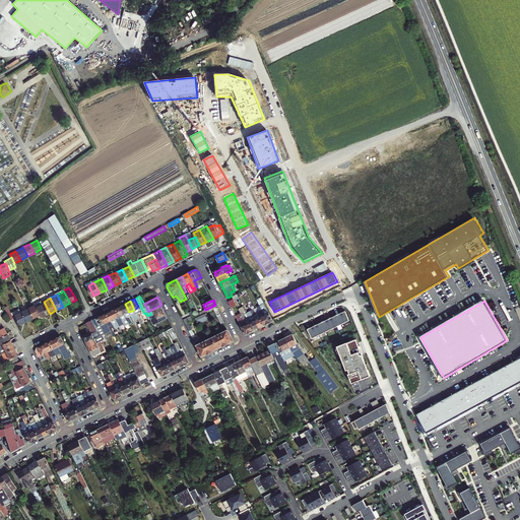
[(37,305),(42,315),(43,317),(50,314),(44,302),(37,305)]
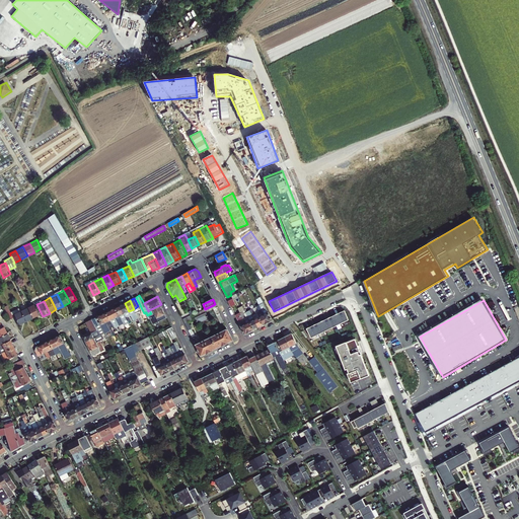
[(121,305),(125,313),(129,311),(125,303),(121,305)]
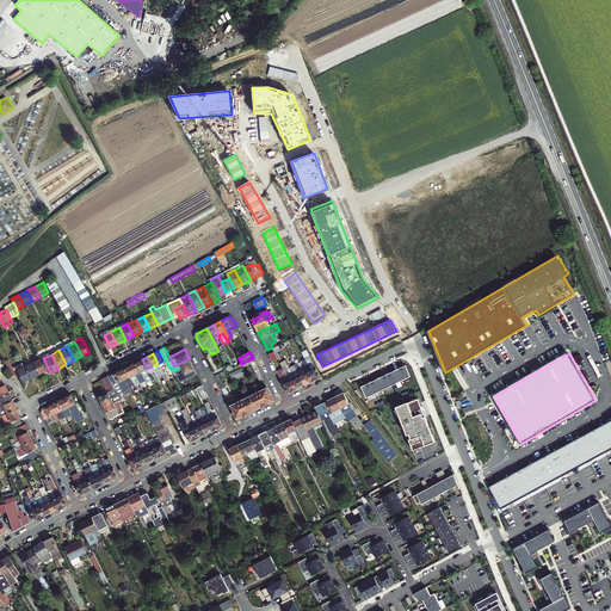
[(7,368),(8,366),(10,368),(14,377),(19,374),(24,382),(32,378),(26,366),(19,371),(12,358),(5,362),(7,368)]
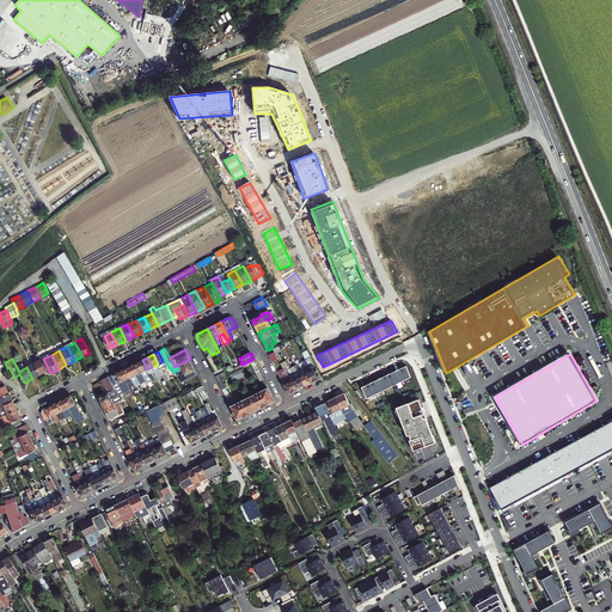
[(43,359),(35,363),(41,374),(49,371),(43,359)]
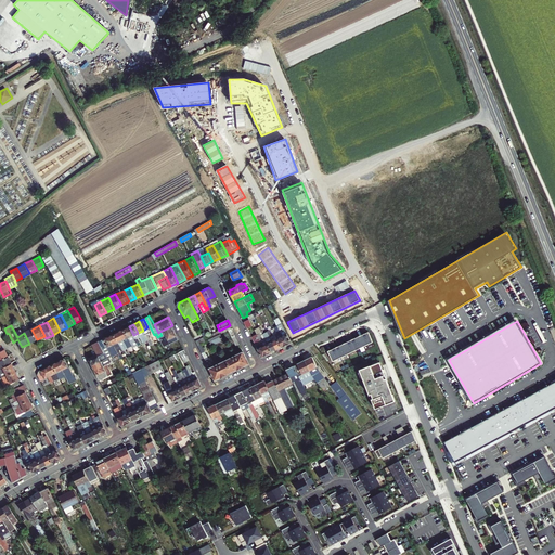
[(172,325),(164,330),(167,335),(175,331),(172,325)]
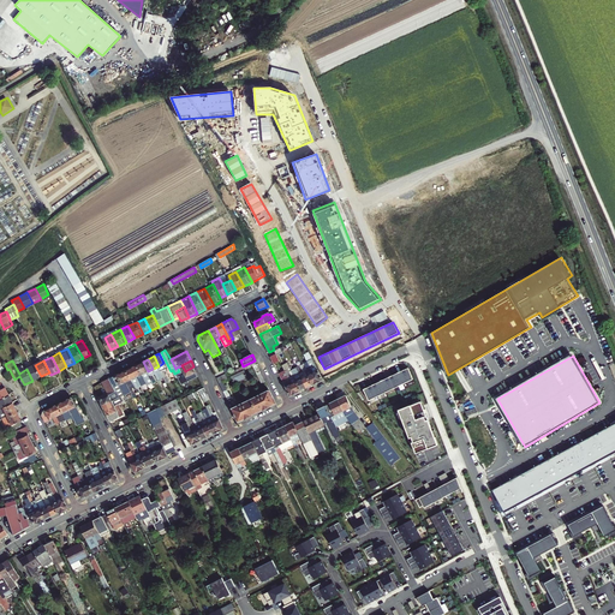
[(239,374),(244,371),(252,366),(257,364),(255,360),(243,366),(244,366),(238,370),(239,374)]
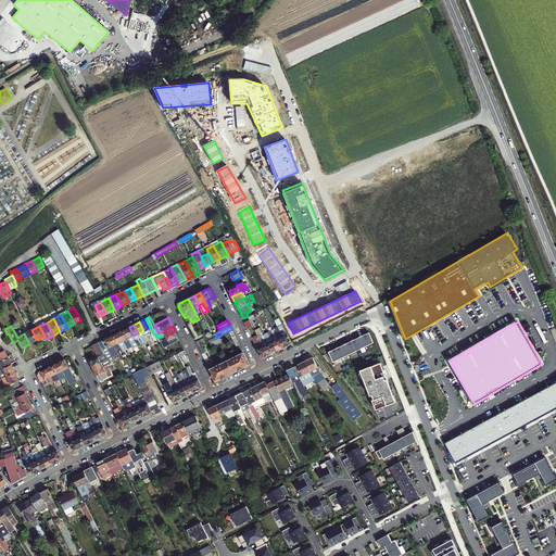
[(125,329),(129,338),(134,336),(129,327),(125,329)]
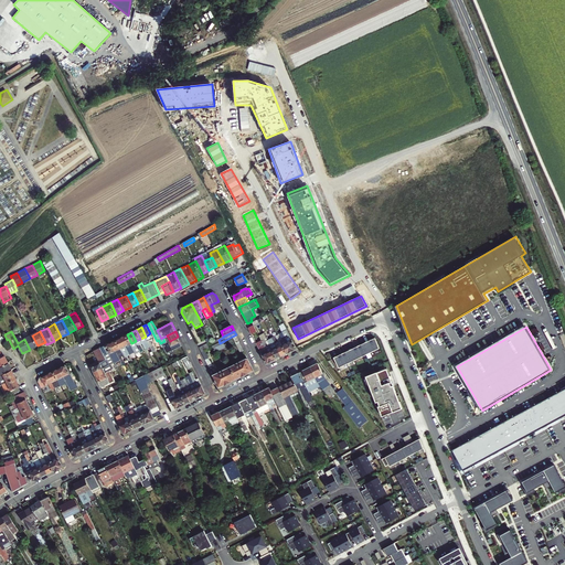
[(127,334),(121,337),(127,345),(131,343),(127,334)]
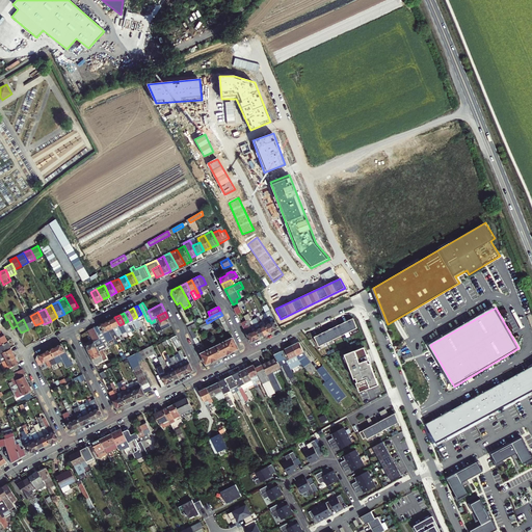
[(222,315),(218,317),(227,331),(230,330),(222,315)]
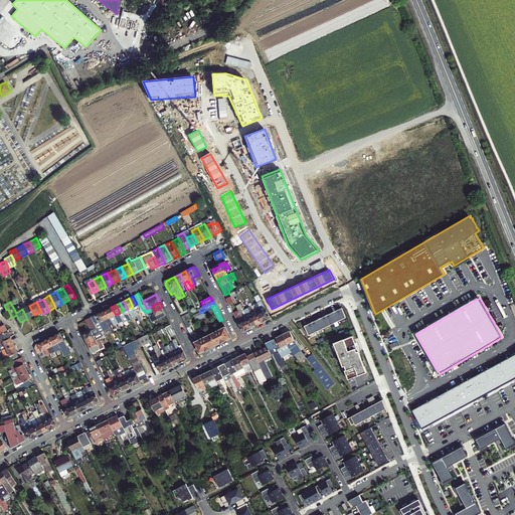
[(29,306),(22,309),(27,319),(34,315),(29,306)]
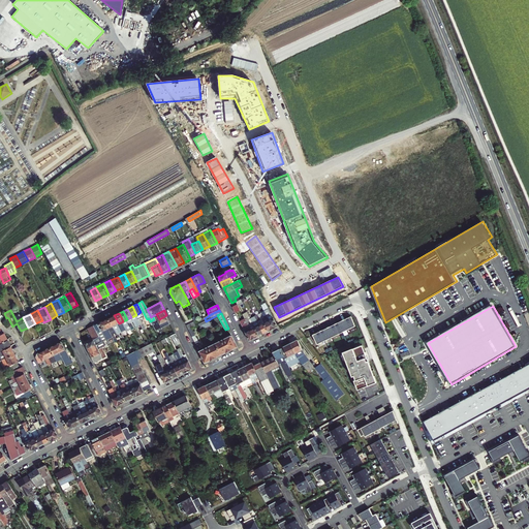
[(255,338),(251,330),(249,325),(246,320),(243,314),(238,316),(250,341),(255,338)]
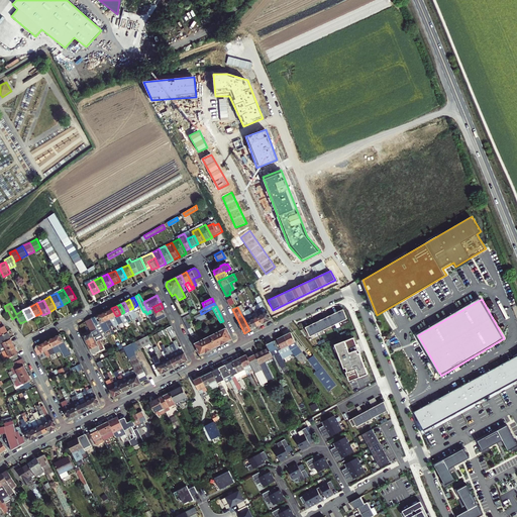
[(111,308),(107,311),(111,319),(116,316),(111,308)]
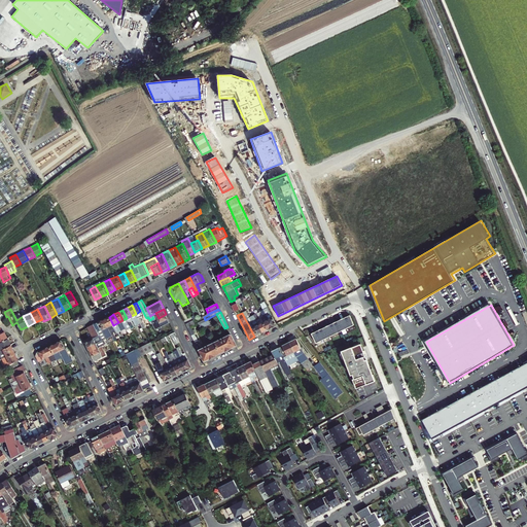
[(166,324),(170,322),(166,314),(159,318),(161,322),(164,321),(166,324)]
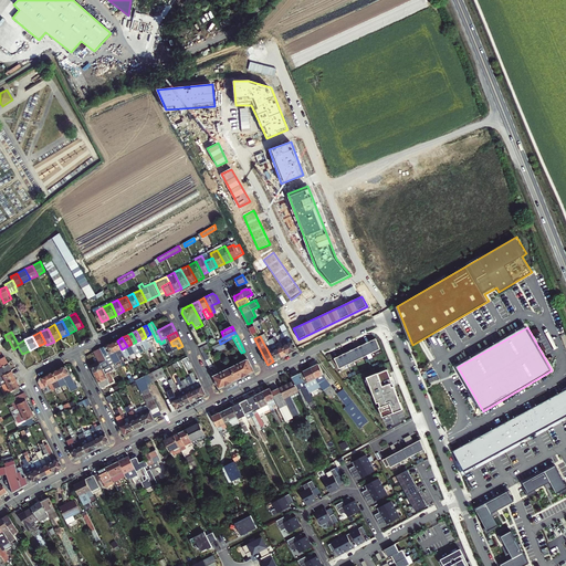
[(376,338),(334,358),(339,369),(380,348),(376,338)]
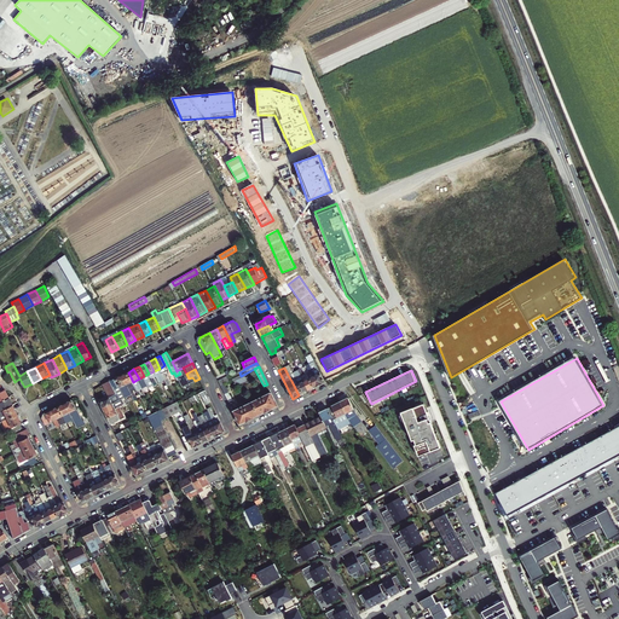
[(128,372),(122,375),(128,385),(133,382),(128,372)]
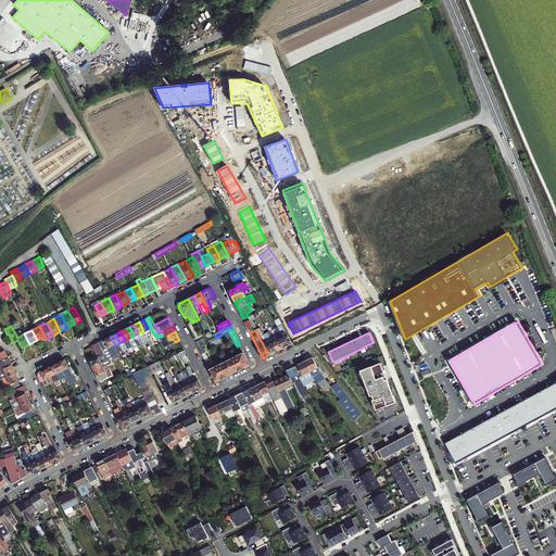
[(209,337),(197,342),(199,346),(203,344),(210,341),(216,338),(215,335),(209,338),(209,337)]
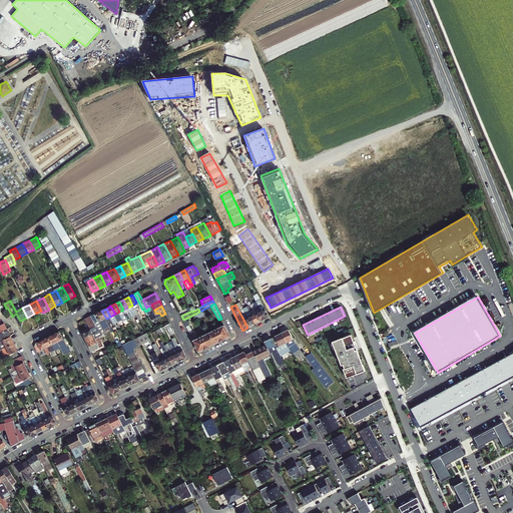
[(265,309),(261,311),(266,319),(270,317),(265,309)]
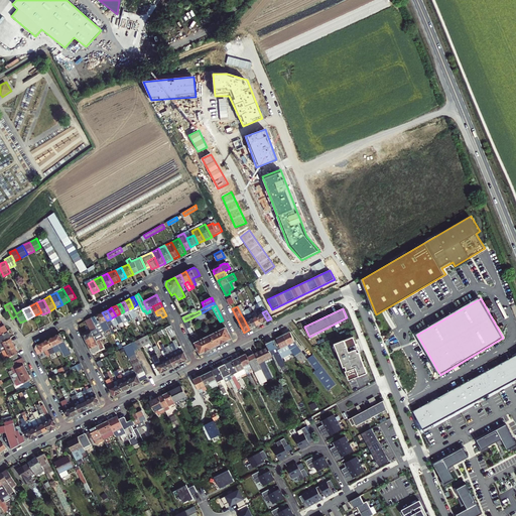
[(120,313),(124,321),(127,319),(128,320),(129,320),(126,315),(124,311),(120,313)]
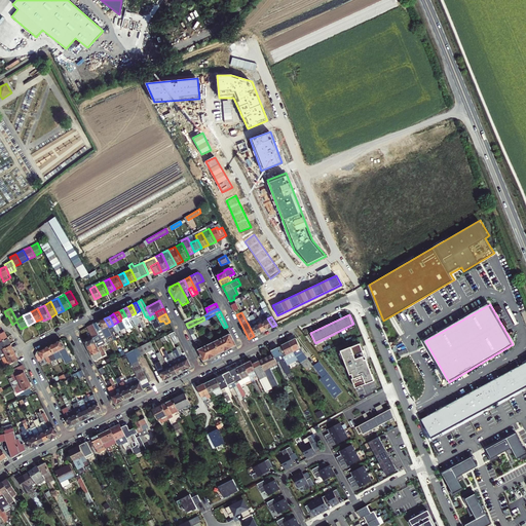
[(204,320),(198,323),(202,330),(213,325),(209,317),(204,320)]
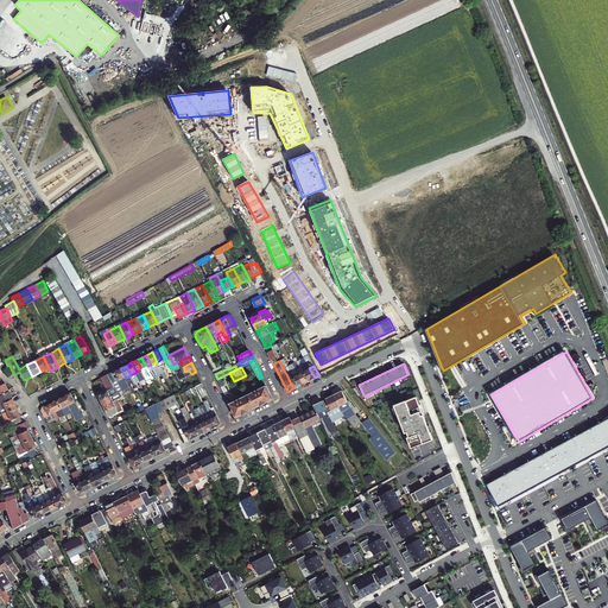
[(120,368),(115,371),(120,380),(126,378),(120,368)]
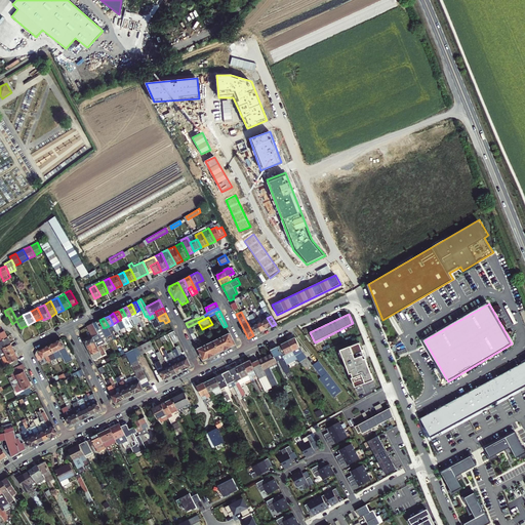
[(267,318),(263,320),(267,329),(272,326),(267,318)]
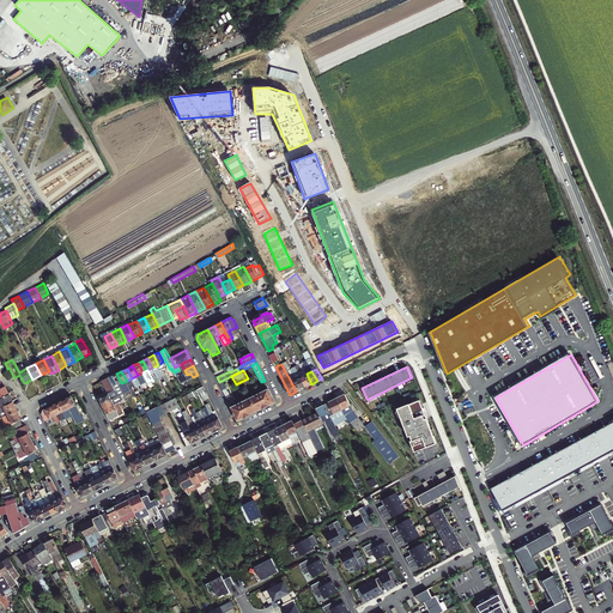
[(143,378),(145,383),(147,382),(143,372),(138,375),(139,380),(143,378)]
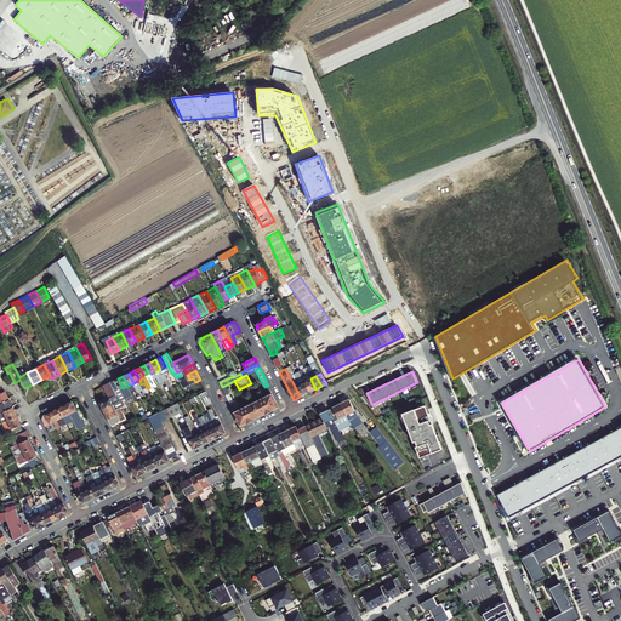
[(112,382),(117,391),(123,388),(118,379),(112,382)]
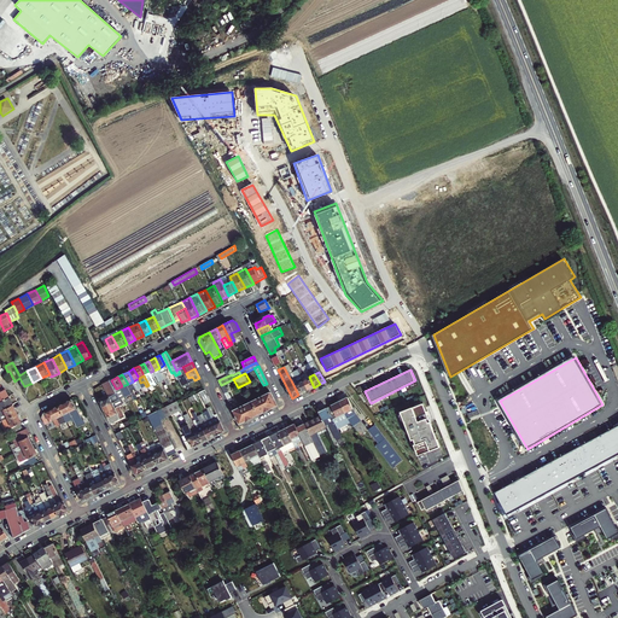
[(314,388),(309,377),(303,380),(309,390),(314,388)]
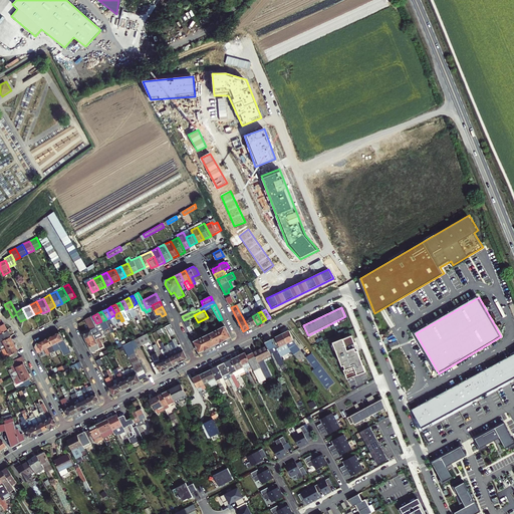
[(3,322),(1,315),(0,315),(0,342),(3,348),(1,349),(5,356),(9,362),(11,361),(14,367),(11,368),(20,386),(22,384),(23,387),(33,382),(31,376),(25,361),(23,355),(20,356),(17,350),(19,349),(14,340),(5,322),(3,322)]
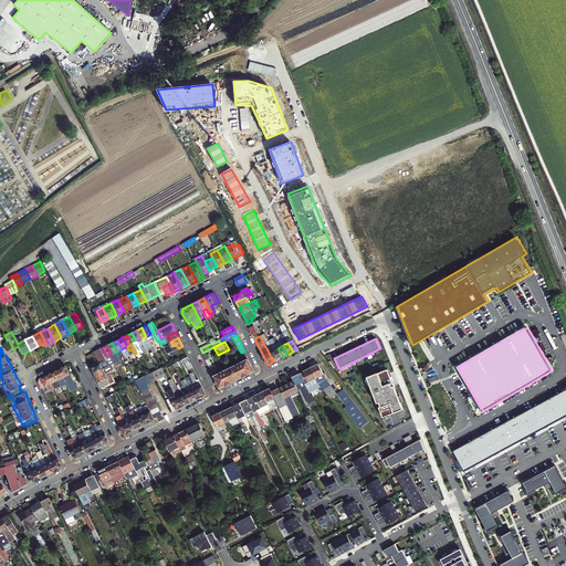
[(91,364),(95,374),(104,368),(108,367),(111,366),(106,356),(102,348),(95,352),(100,359),(91,364)]
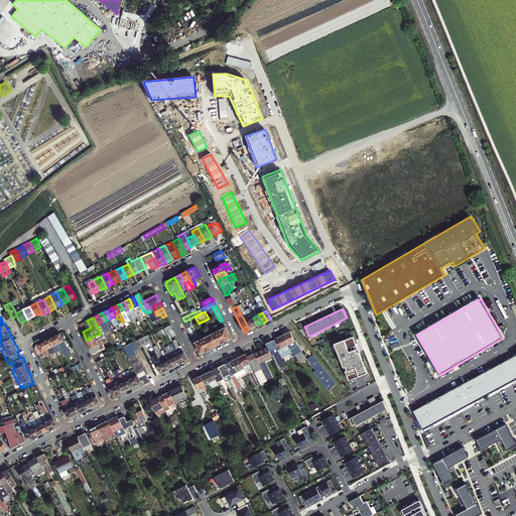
[(253,317),(249,319),(253,328),(258,326),(253,317)]
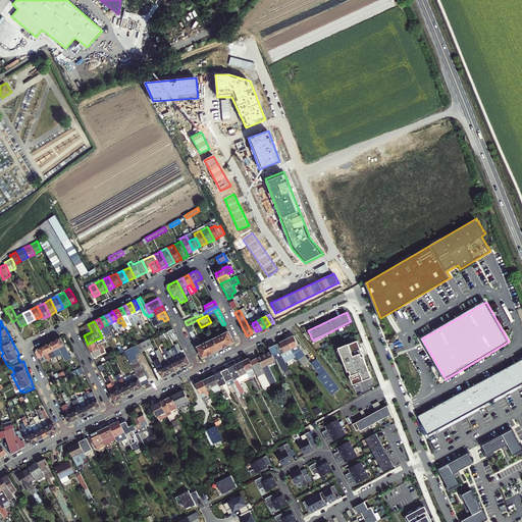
[(191,323),(187,325),(195,341),(198,338),(191,323)]
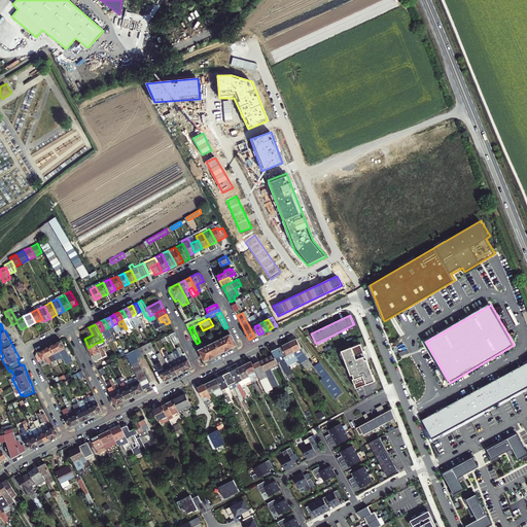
[(258,335),(254,326),(250,328),(254,337),(258,335)]
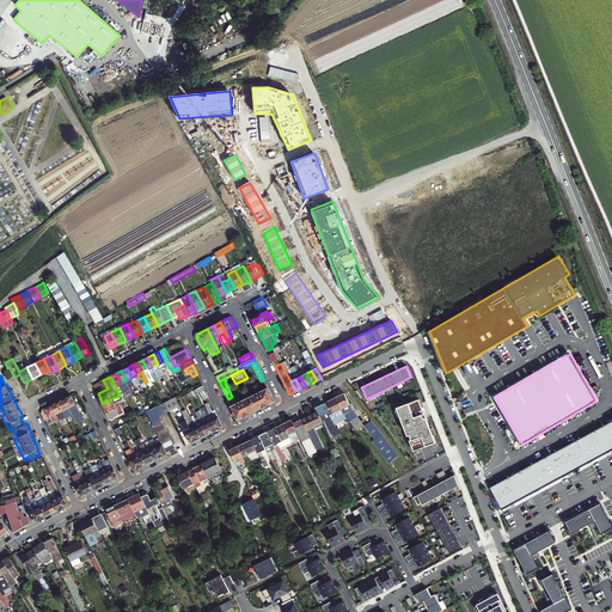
[(202,385),(197,389),(203,399),(208,397),(202,385)]
